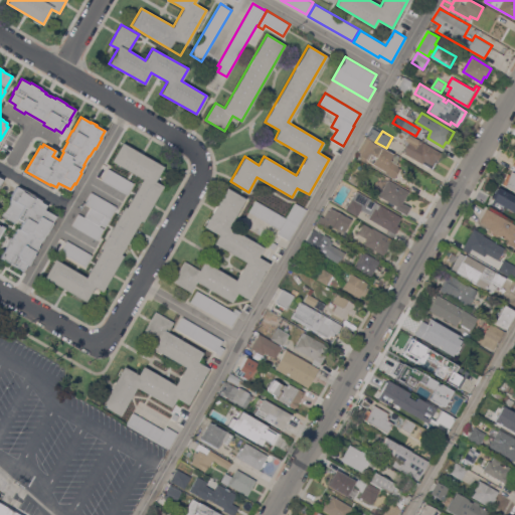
[(442,152),(438,160),(436,158),(432,165),(423,160),(421,163),(401,152),(407,142),(404,140),(408,133),(442,152)]
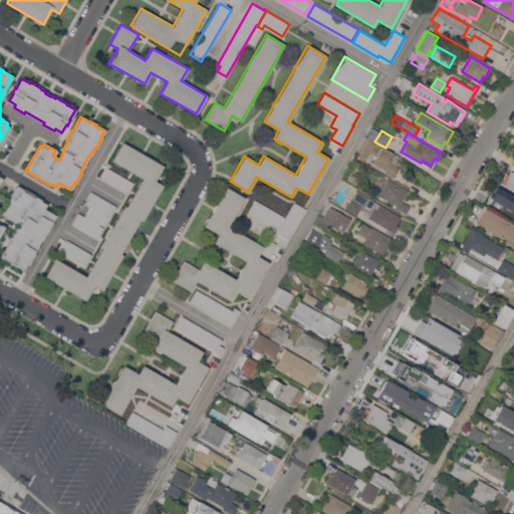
[(360,155),(359,155),(360,153),(357,152),(365,137),(370,140),(391,152),(388,159),(398,165),(397,167),(400,168),(394,178),(358,159),(360,155)]
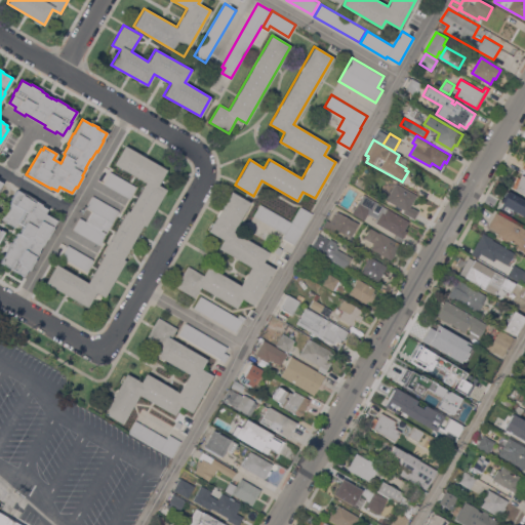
[(88,282),(105,253),(103,252),(126,210),(128,211),(146,182),(114,164),(124,145),(166,169),(158,185),(166,189),(146,226),(143,225),(123,259),(125,260),(105,297),(95,292),(87,307),(45,283),(55,264),(88,282)]
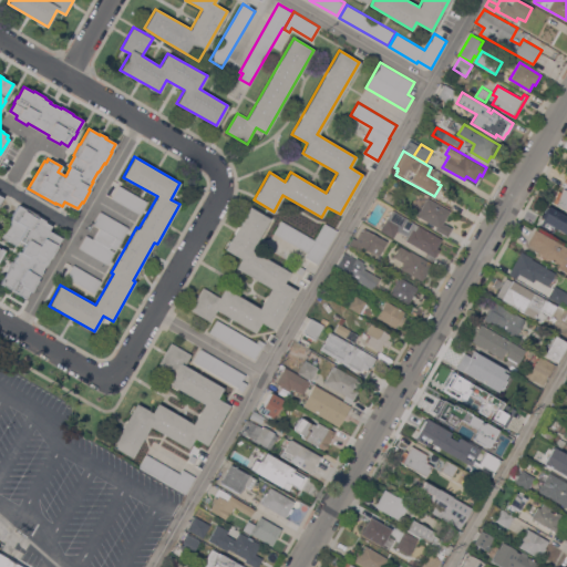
[(119,185),(147,200),(140,214),(112,198),(119,185)]
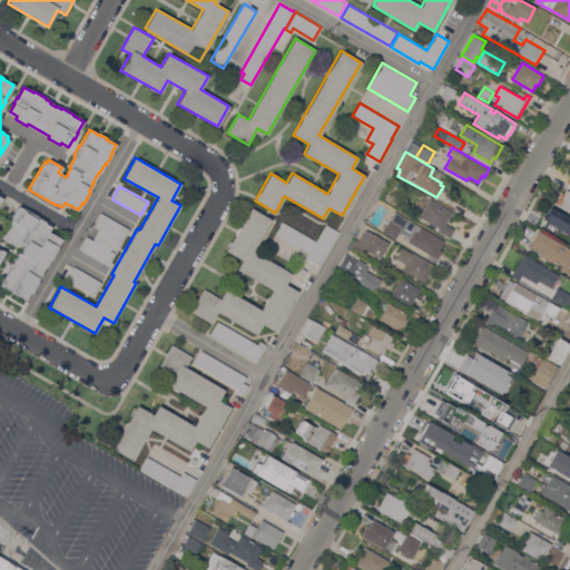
[(561,192),(564,193),(567,189),(569,190),(569,212),(554,203),(561,192)]
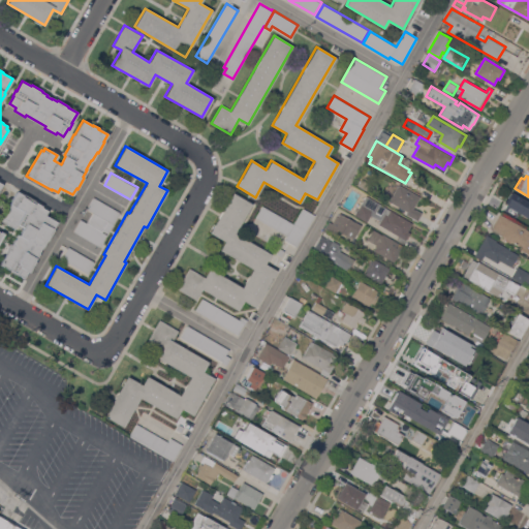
[(362,179),(369,183),(365,189),(358,185),(362,179)]
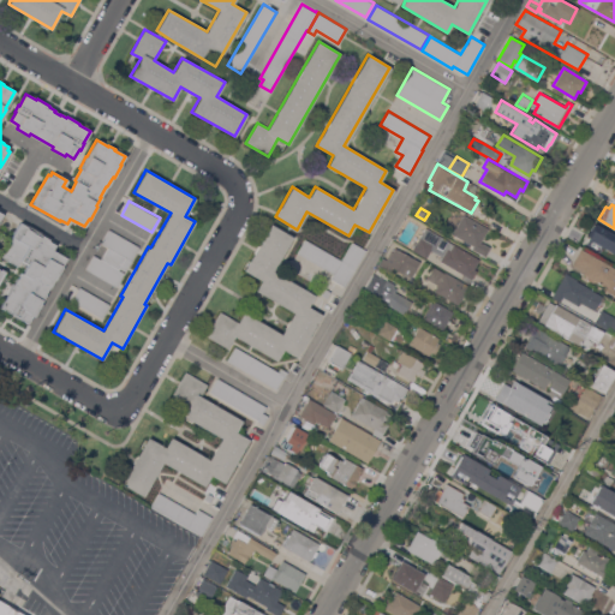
[(464,214),(488,228),(481,242),(490,248),(485,256),(471,249),(472,246),(452,233),(464,214)]
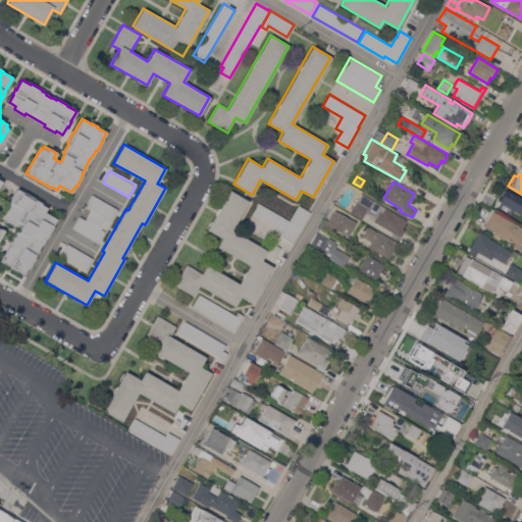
[(6,252),(4,251),(10,241),(12,241),(14,236),(15,237),(17,231),(19,232),(24,224),(17,220),(14,225),(2,218),(3,215),(2,214),(16,189),(23,193),(23,192),(35,198),(34,199),(42,203),(41,204),(47,208),(44,212),(56,219),(52,226),(53,226),(47,238),(46,237),(42,245),(41,244),(38,250),(34,257),(36,258),(30,269),(27,267),(23,274),(15,269),(15,270),(9,267),(10,266),(1,261),(6,252)]
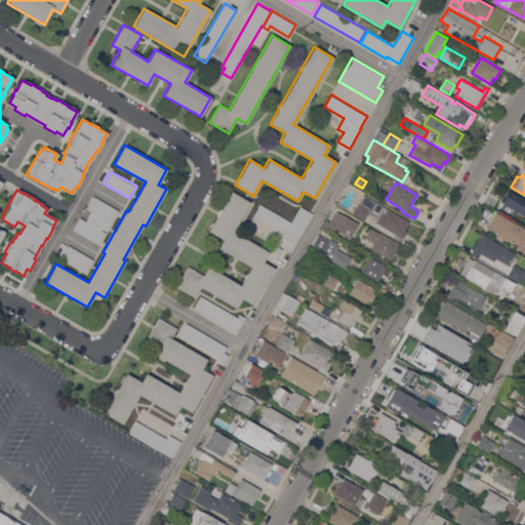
[(233,231),(268,252),(263,261),(274,269),(252,305),(241,298),(236,308),(200,287),(195,297),(176,286),(188,267),(203,275),(208,267),(240,285),(250,267),(218,248),(223,239),(208,231),(231,192),(249,202),(233,231)]
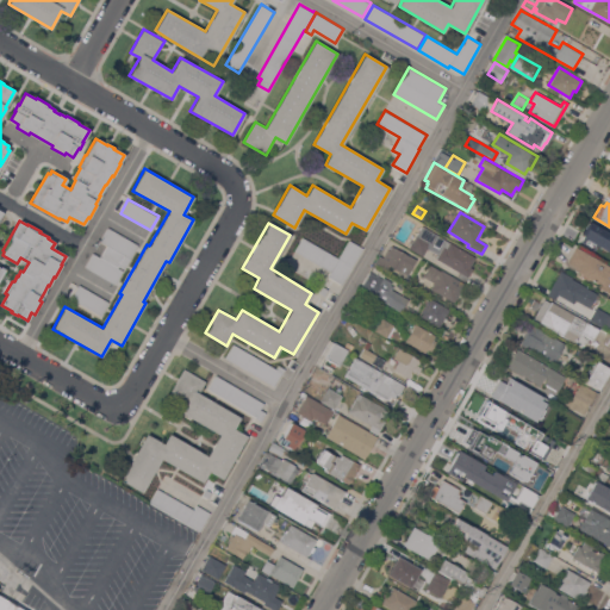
[(585,231),(587,232),(590,228),(592,229),(596,223),(607,230),(605,232),(609,236),(609,250),(608,255),(580,240),(585,231)]
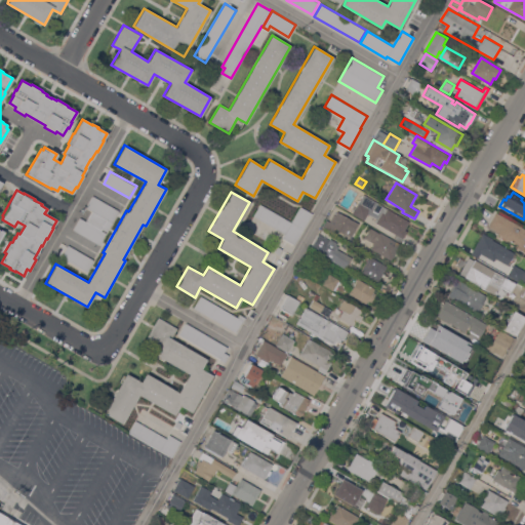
[(92,210),(86,207),(92,195),(119,210),(107,231),(102,228),(101,230),(106,233),(99,244),(73,229),(80,217),(86,220),(92,210)]
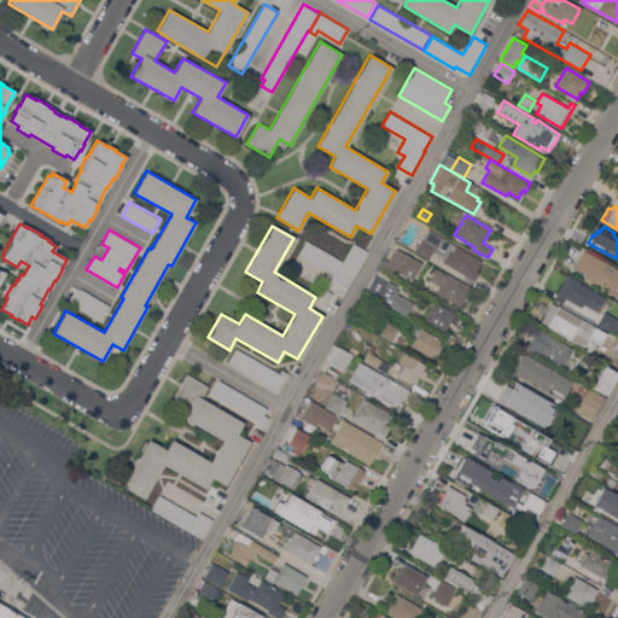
[(421,237),(423,238),(427,229),(482,260),(476,270),(479,272),(473,280),(471,284),(464,280),(466,275),(442,262),(444,258),(432,251),(429,258),(414,251),(421,237)]
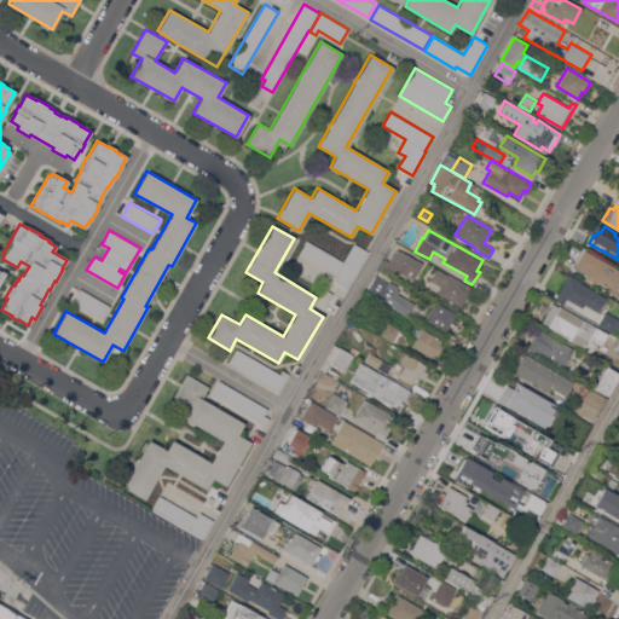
[(347,288),(333,281),(335,276),(299,255),(306,242),(343,262),(358,271),(347,288)]
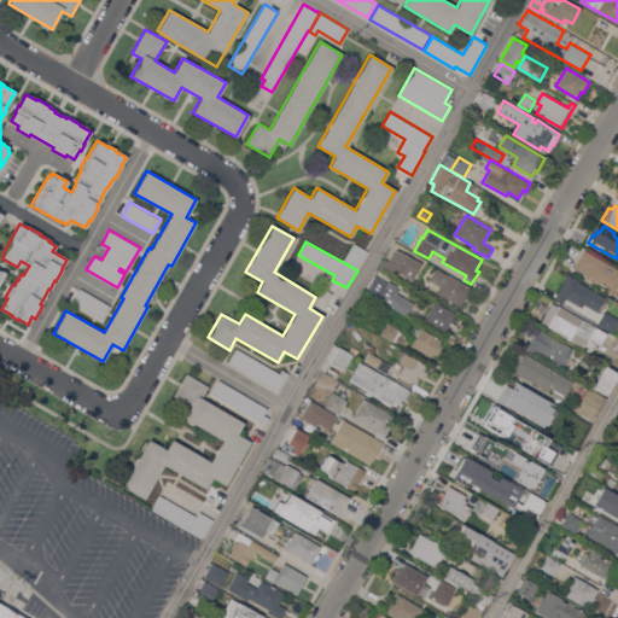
[(343,262),(354,243),(368,251),(357,270),(343,262)]
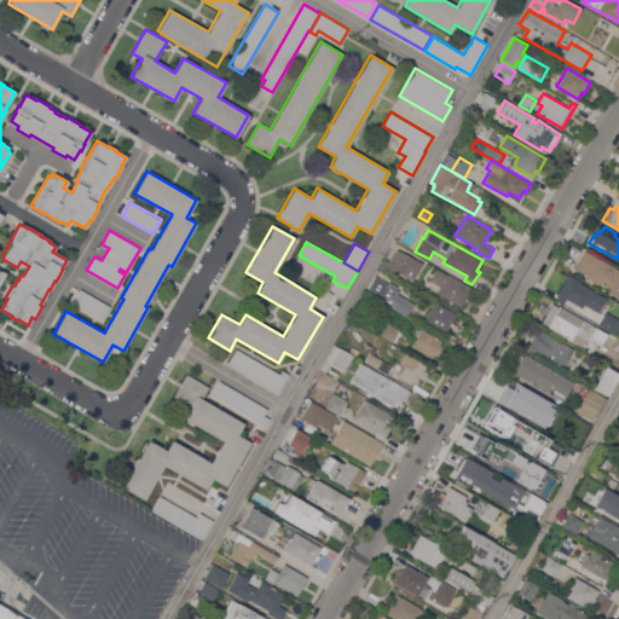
[(386,260),(388,261),(395,248),(422,264),(414,279),(397,270),(393,275),(381,267),(386,260)]
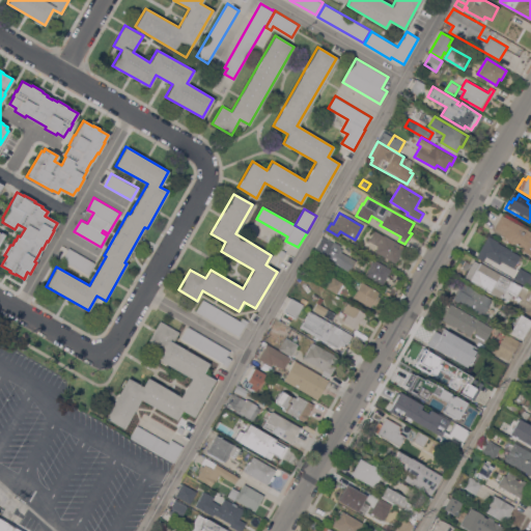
[(530,244),(530,246),(530,247),(530,249),(529,248),(528,250),(513,242),(512,243),(509,241),(510,240),(493,230),(501,215),(530,231),(530,244)]
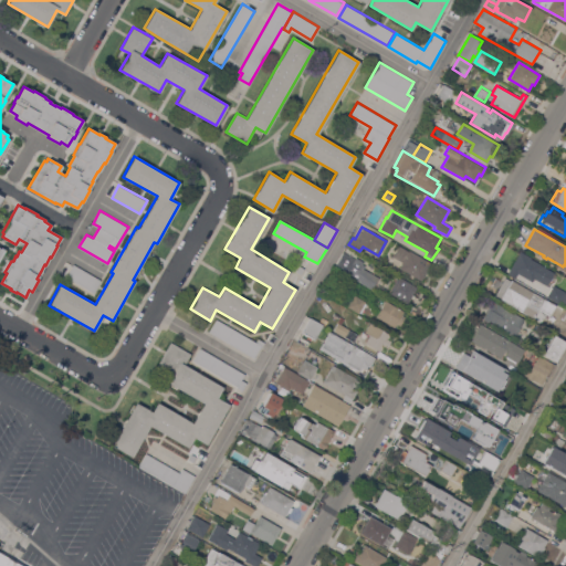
[(399,268),(402,262),(394,257),(399,245),(409,251),(410,250),(432,262),(419,284),(400,273),(402,270),(399,268)]
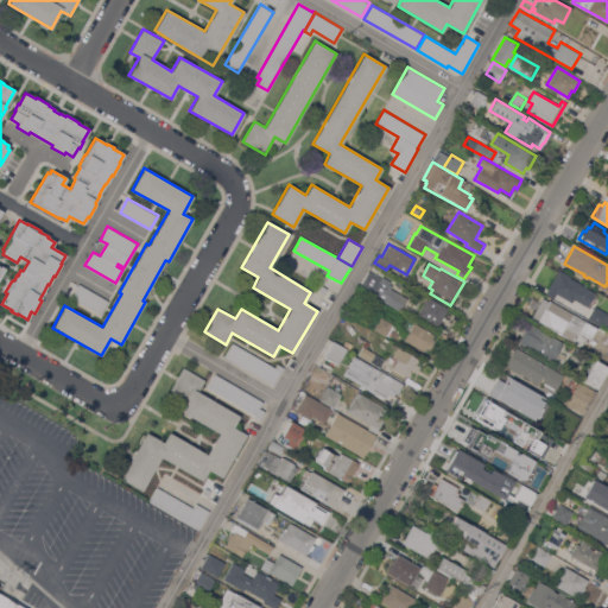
[(415,310),(411,316),(400,309),(400,310),(382,301),(384,298),(362,285),(373,265),(386,272),(382,277),(391,282),(390,284),(393,285),(391,289),(407,298),(404,303),(415,310)]
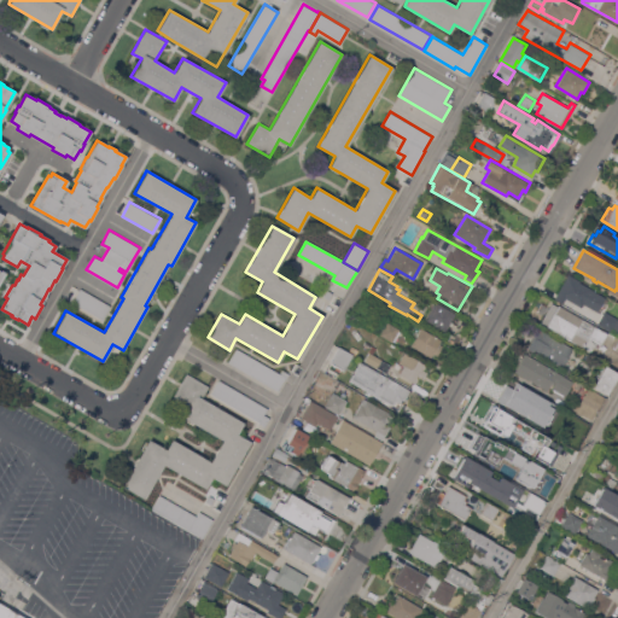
[(569,273),(581,280),(579,281),(605,297),(596,312),(583,303),(582,307),(566,298),(563,303),(554,298),(569,273)]
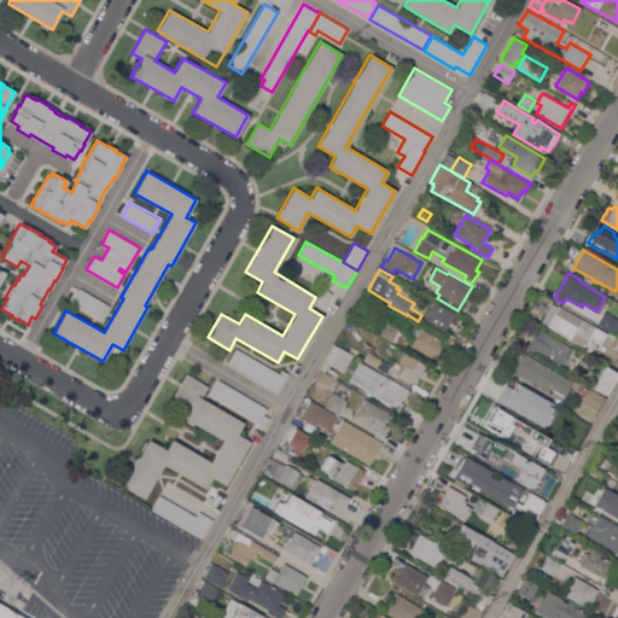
[(111,305),(103,320),(71,302),(80,287),(111,305)]
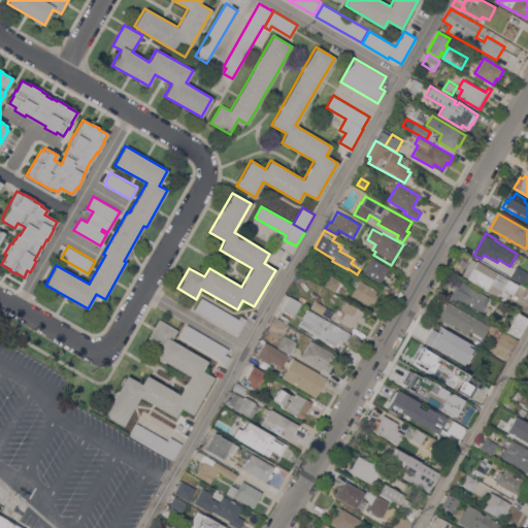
[(371,257),(389,267),(381,283),(363,272),(371,257)]
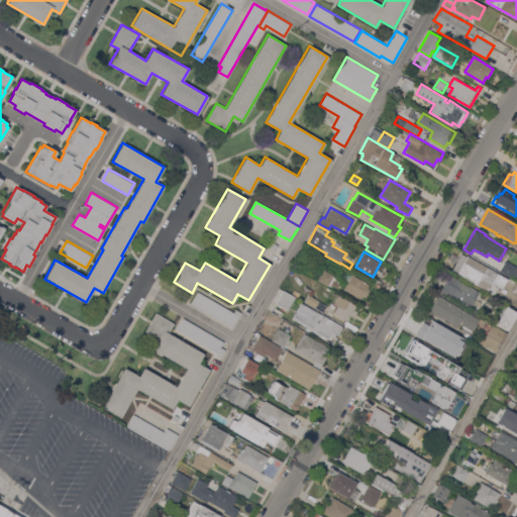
[(461,253),(467,256),(468,255),(508,279),(503,287),(493,282),(488,290),(457,273),(456,274),(451,271),(461,253)]
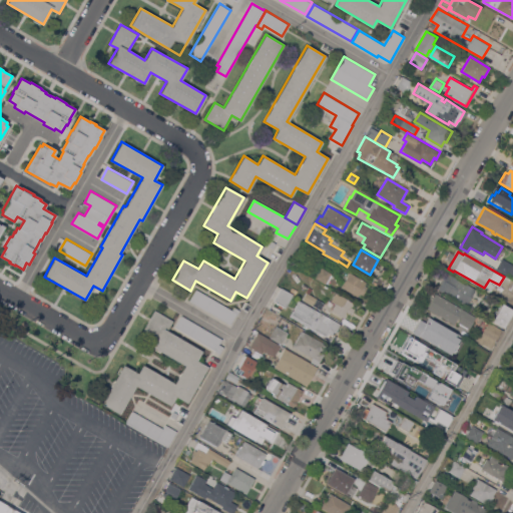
[(512,264),(512,278),(496,269),(502,258),(512,264)]
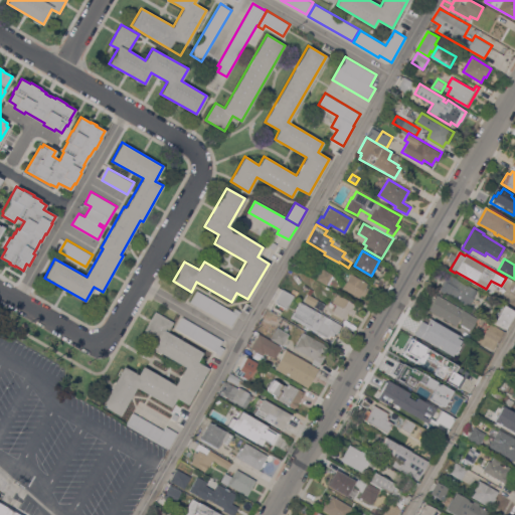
[(333,275),(327,285),(316,279),(322,268),(333,275)]
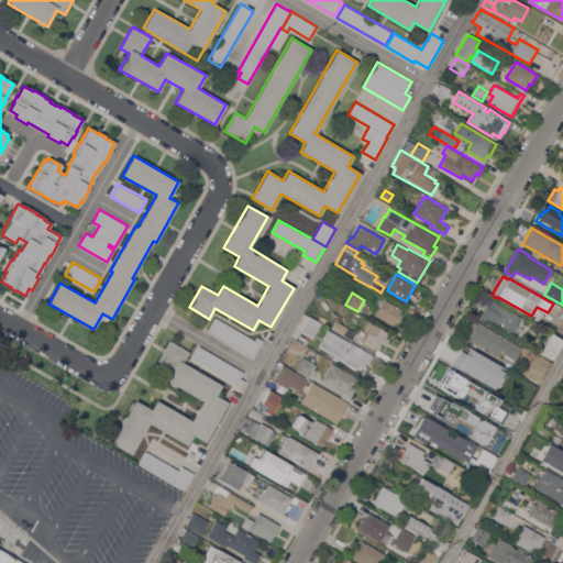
[(401,309),(399,312),(404,315),(398,323),(395,321),(393,324),(374,313),(384,298),(401,309)]
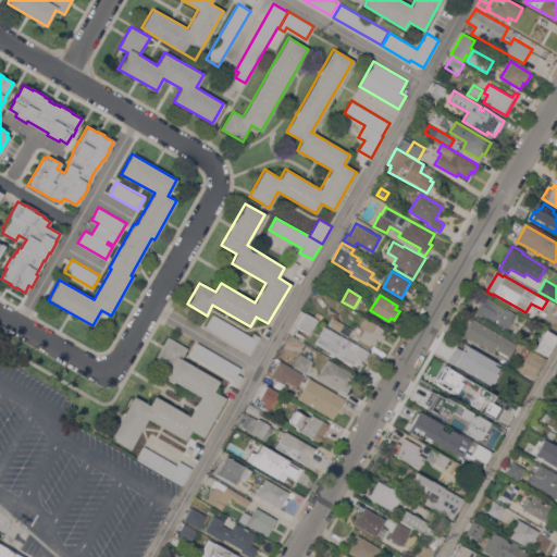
[(482,302),(480,301),(484,295),(498,302),(497,305),(515,314),(506,331),(475,313),(482,302)]
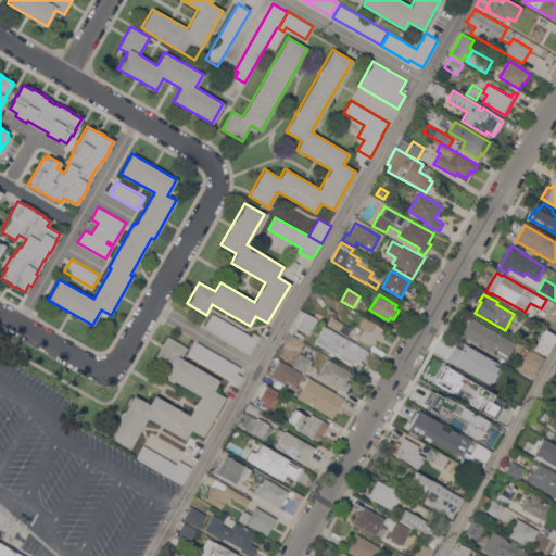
[(317,311),(324,315),(320,320),(314,316),(317,311)]
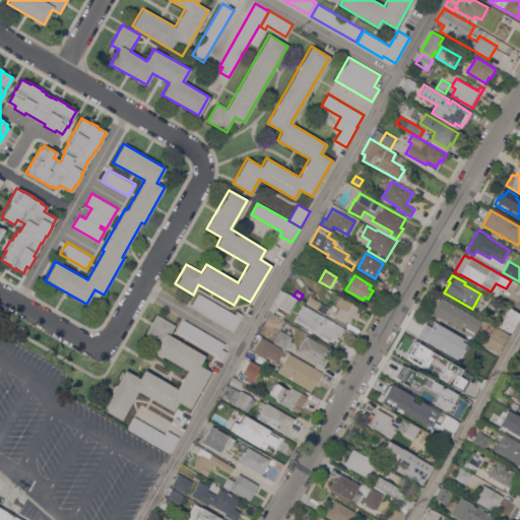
[(301,298),(305,293),(310,296),(306,301),(301,298)]
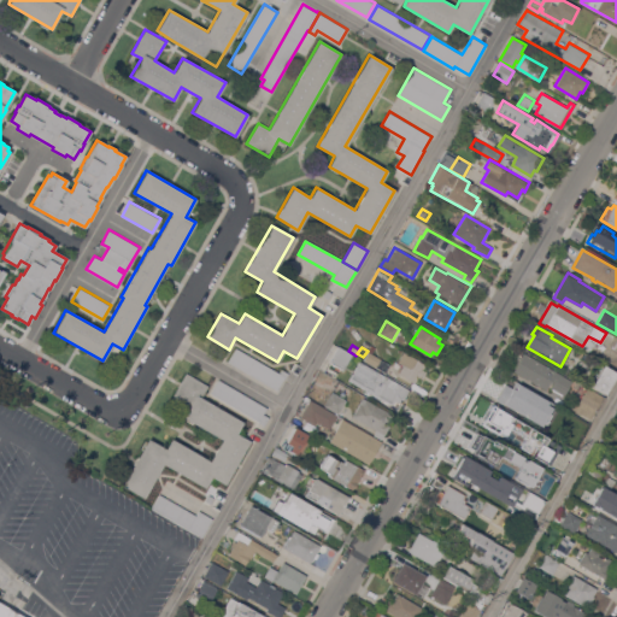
[(280,372),(282,369),(289,372),(286,377),(285,376),(277,391),(228,362),(236,348),(280,372)]
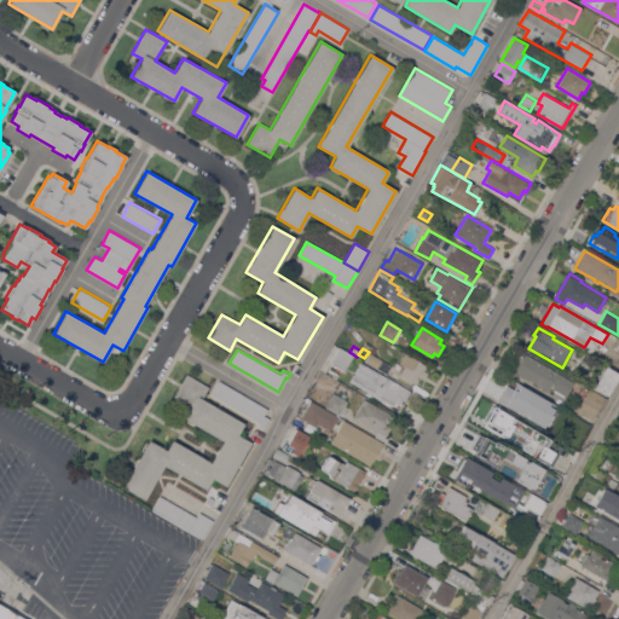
[(353,357),(346,369),(334,362),(341,350),(353,357)]
